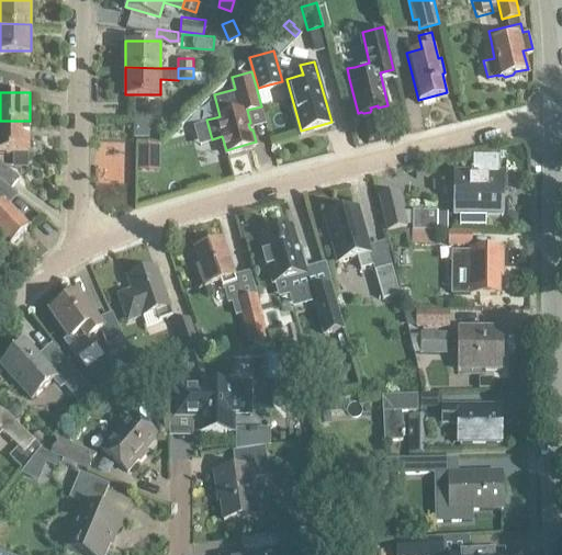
[(149,116),(134,116),(134,135),(149,135),(149,116)]
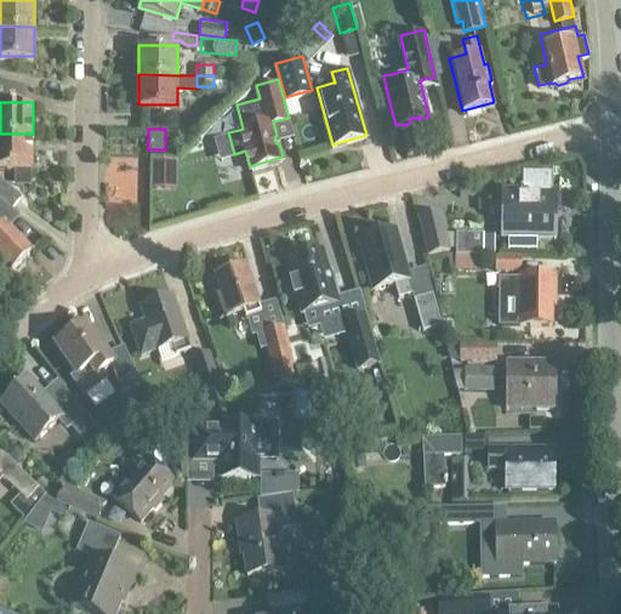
[(33,134),(0,134),(0,165),(33,165),(33,134)]
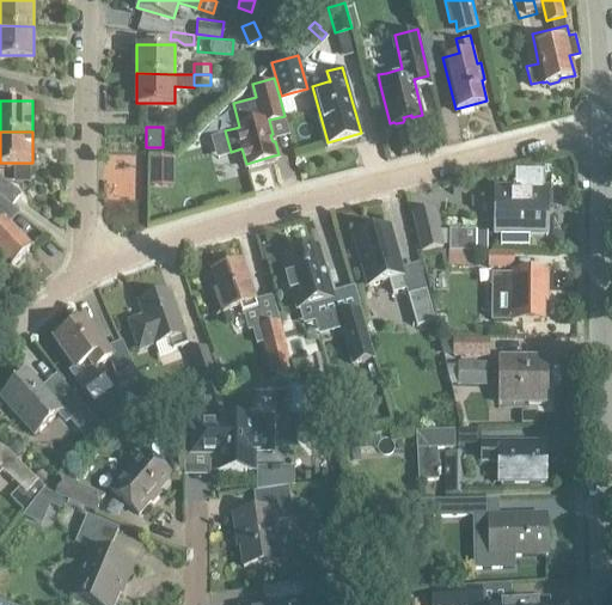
[(129,159),(127,139),(98,142),(101,163),(129,159)]
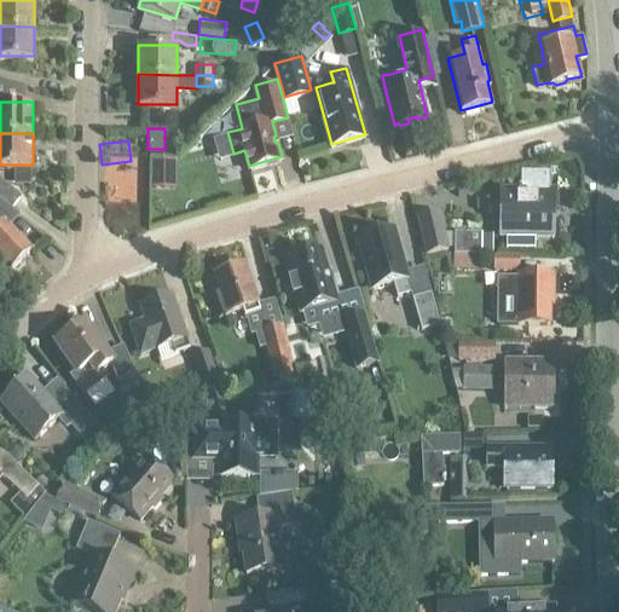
[(501,186),(501,234),(553,234),(554,186),(548,186),(548,171),(521,171),(521,186),(501,186)]
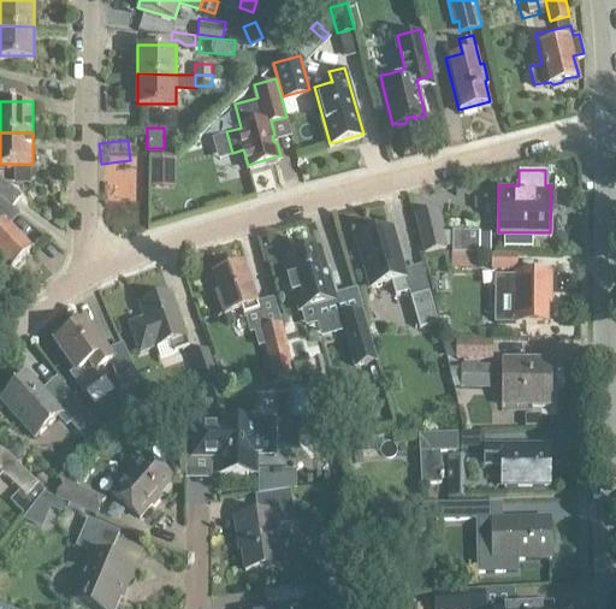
[(0,193),(9,201),(19,189),(0,173),(0,193)]
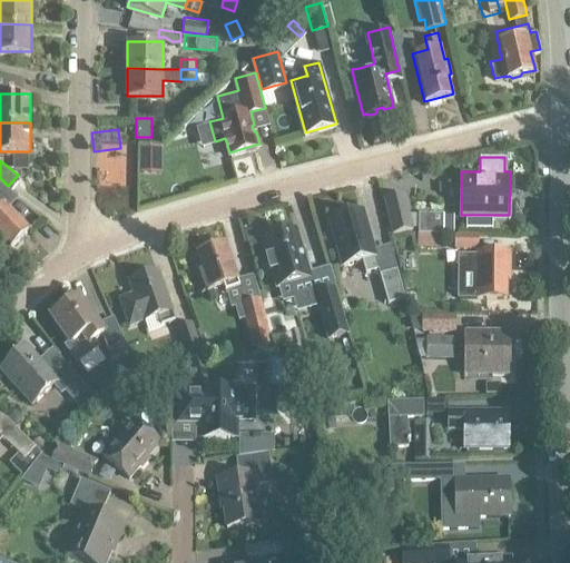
[(0,179),(0,233),(10,245),(30,227),(10,205),(20,196),(0,179)]
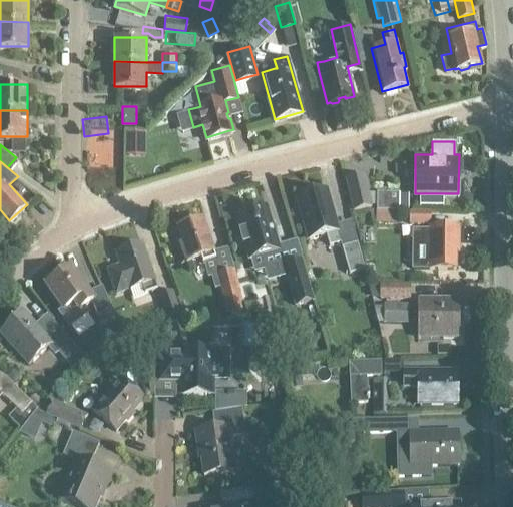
[(372,203),(364,172),(346,176),(354,207),(372,203)]
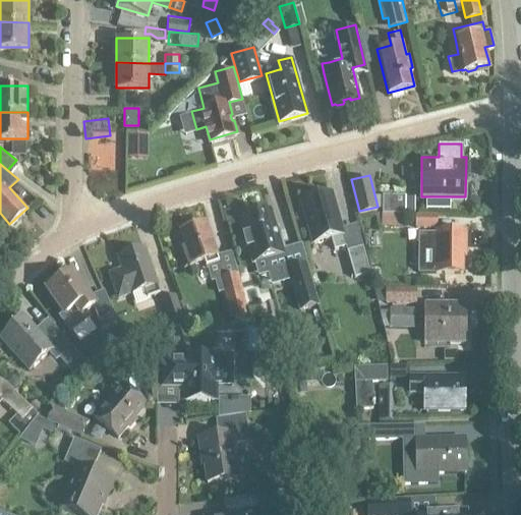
[(331,190),(304,198),(301,198),(313,239),(331,234),(334,246),(346,242),(331,190)]
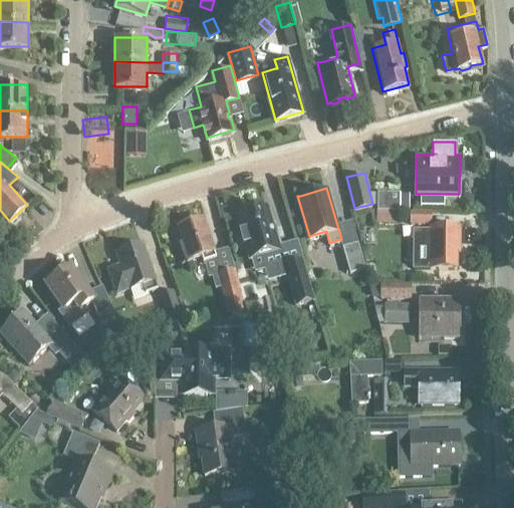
[(377,190),(377,208),(391,208),(400,208),(400,190),(377,190)]
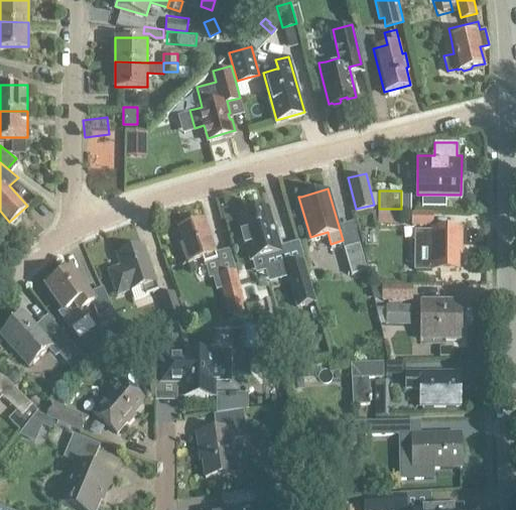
[(245,213),(239,214),(244,230),(241,230),(245,242),(247,241),(251,256),(252,256),(261,253),(273,250),(276,262),(284,259),(285,265),(287,264),(303,260),(304,259),(298,239),(281,243),(278,234),(276,234),(268,206),(262,208),(261,204),(244,209),(245,213)]
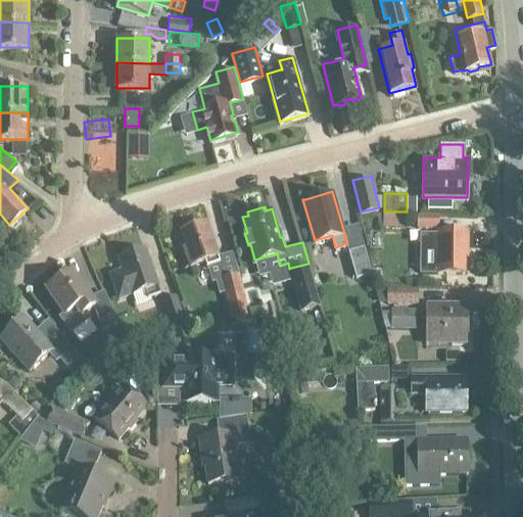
[(383,223),(383,225),(407,225),(407,212),(397,212),(384,212),(383,212),(383,223)]
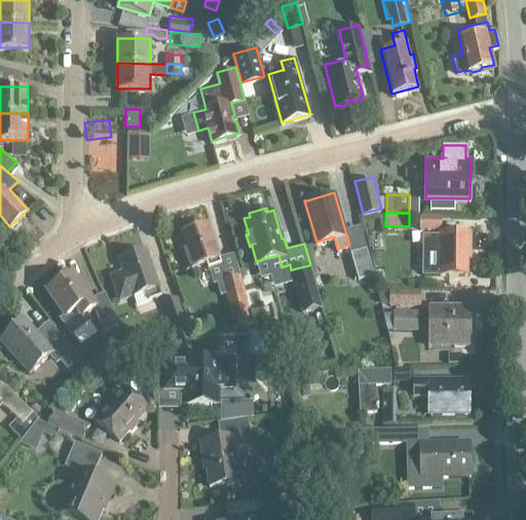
[(442,227),(442,214),(419,214),(419,227),(442,227)]
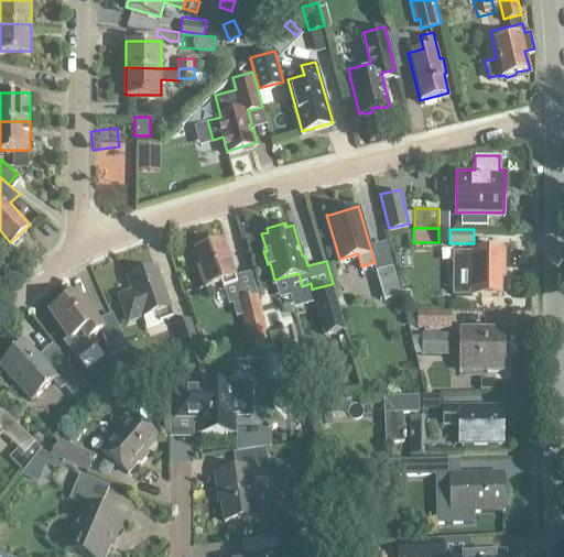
[(235,273),(221,238),(195,248),(201,264),(197,265),(205,284),(220,279),(223,285),(238,280),(235,273)]
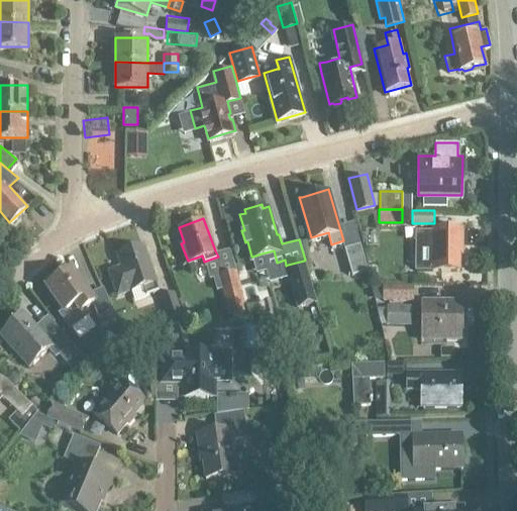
[(415,263),(415,267),(432,268),(459,268),(459,250),(462,250),(462,226),(433,226),(433,228),(432,242),(415,241),(415,263)]
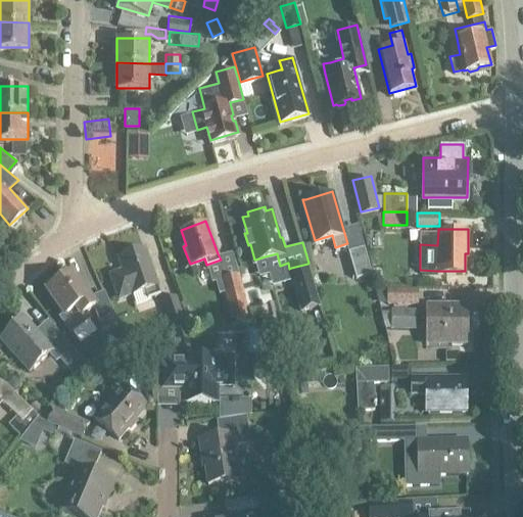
[(351,247),(348,248),(357,276),(372,271),(364,243),(351,247)]
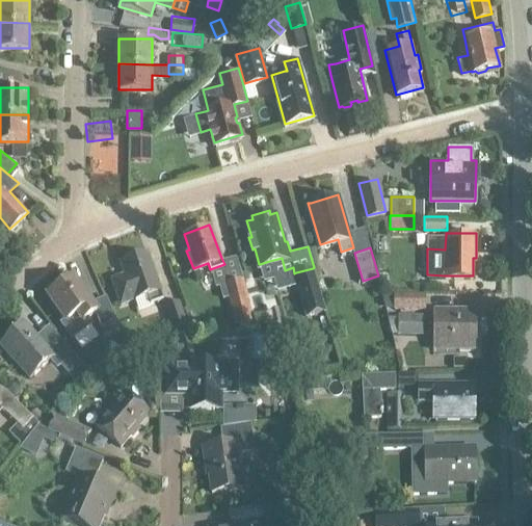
[(163,297),(160,287),(148,251),(122,260),(126,272),(113,277),(122,300),(147,292),(150,301),(163,297)]
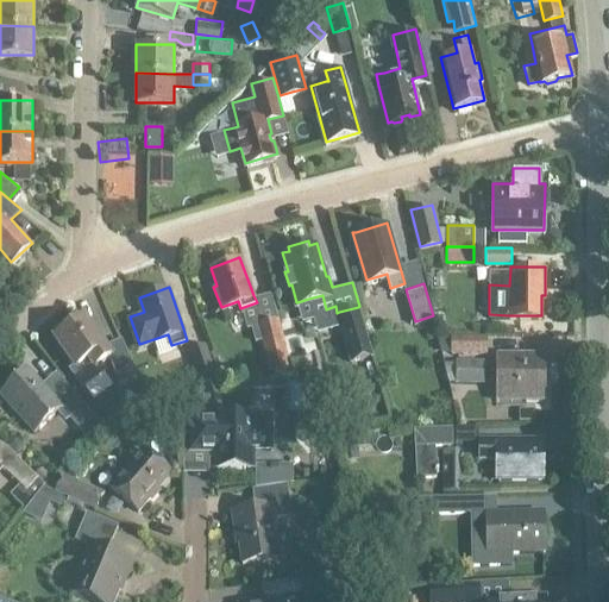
[(365,299),(368,328),(394,326),(391,296),(365,299)]
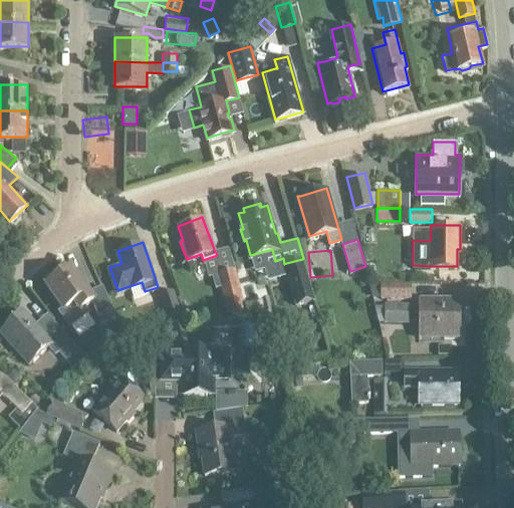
[(286,263),(284,264),(287,272),(295,302),(314,297),(303,258),(302,259),(286,263)]
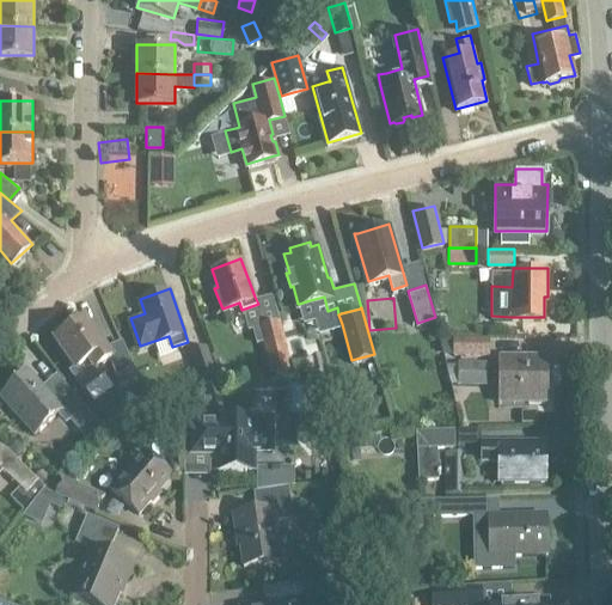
[(106,368),(101,361),(111,354),(84,316),(55,336),(75,365),(71,368),(83,385),(106,368)]
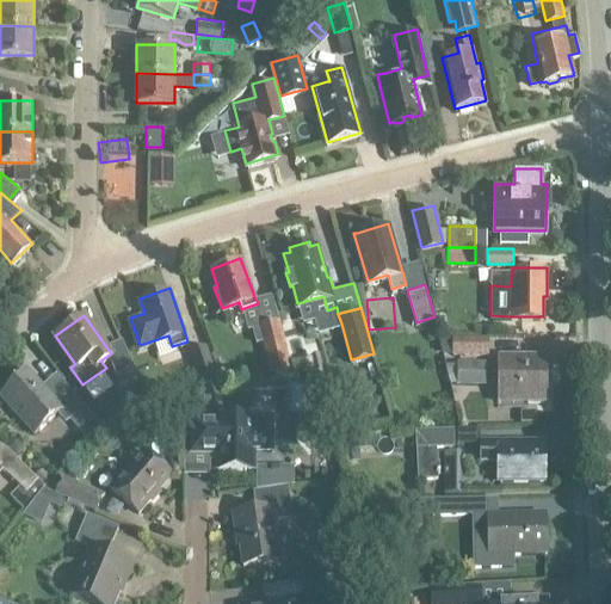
[(292,365),(279,316),(258,322),(271,371),(292,365)]
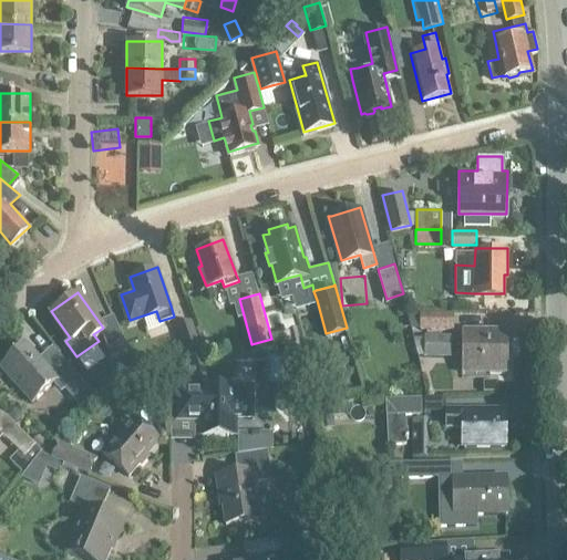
[(420,309),(419,325),(419,327),(454,327),(454,309),(420,309)]
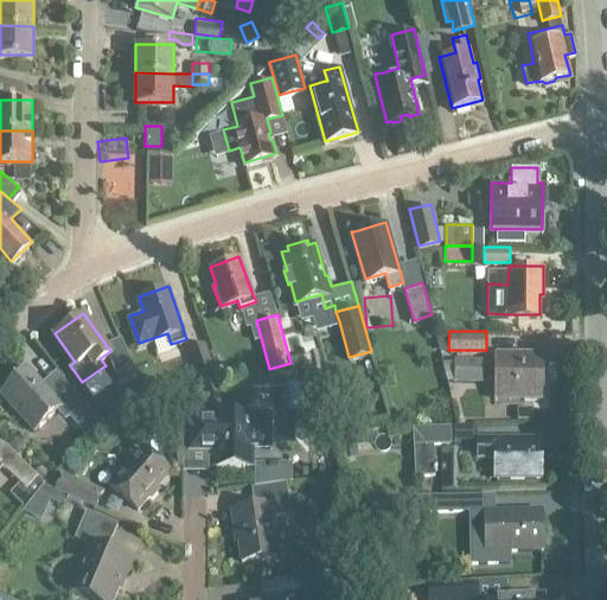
[(204,339),(190,344),(206,393),(221,388),(204,339)]
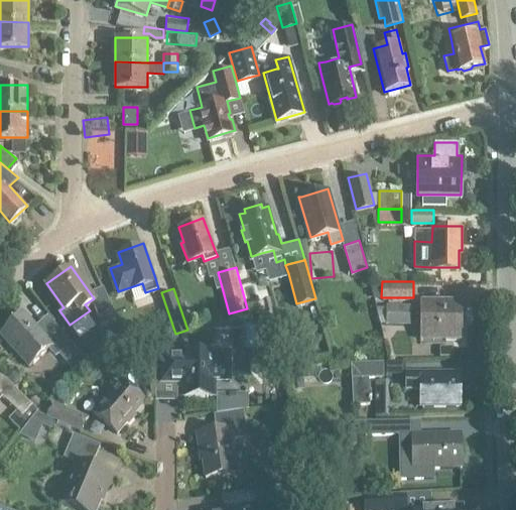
[(421,337),(461,337),(461,298),(421,297),(421,337)]
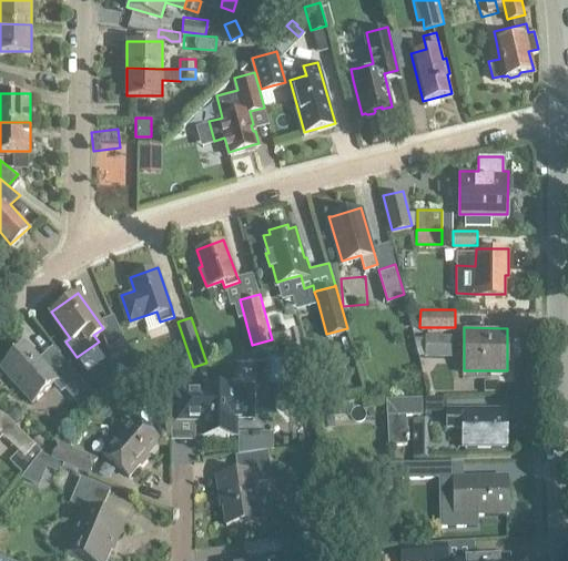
[(425,333),(425,336),(424,354),(424,355),(450,355),(450,333),(425,333)]
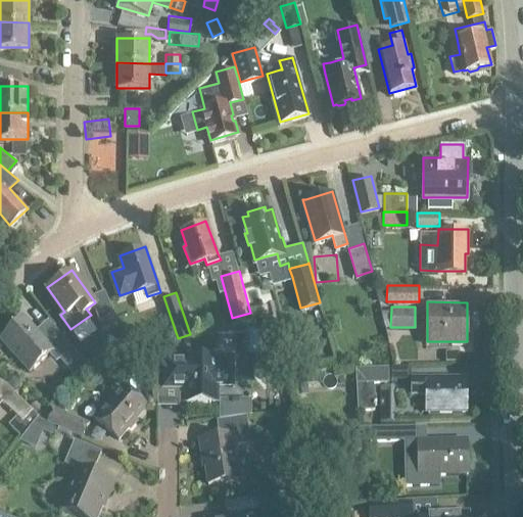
[(382,309),(380,310),(384,325),(385,326),(390,326),(391,310),(382,309)]
